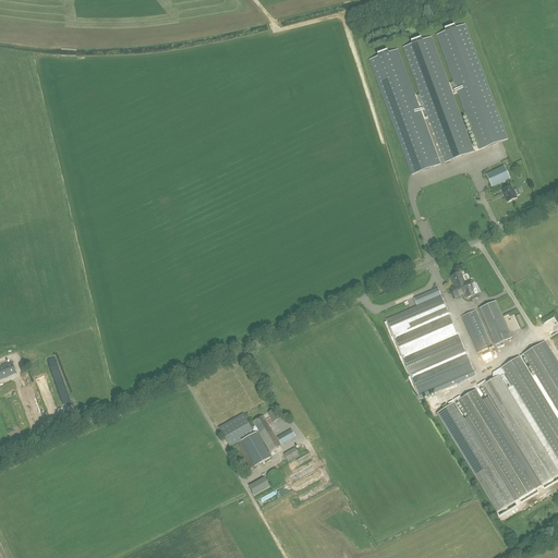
[(465,26),(437,37),(480,152),(508,141),(465,26)]
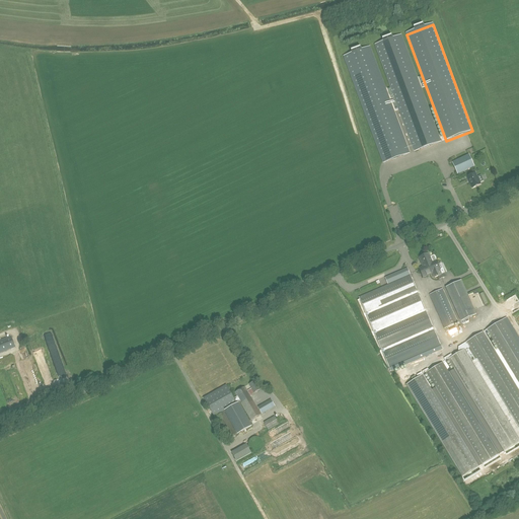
[(401,36),(375,46),(389,86),(394,99),(415,153),(441,143),(401,36)]
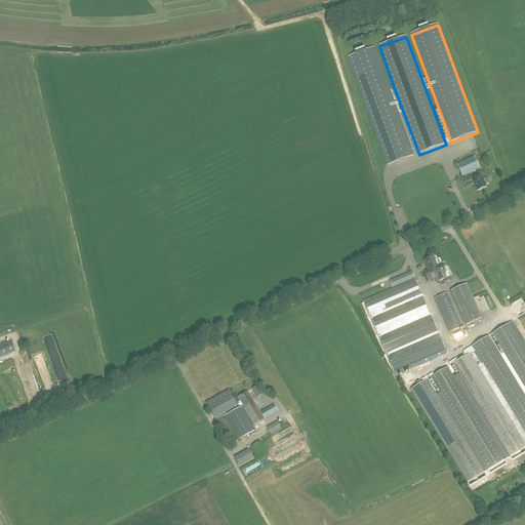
[(414,155),(374,47),(366,50),(356,53),(348,56),(388,165),(414,155)]
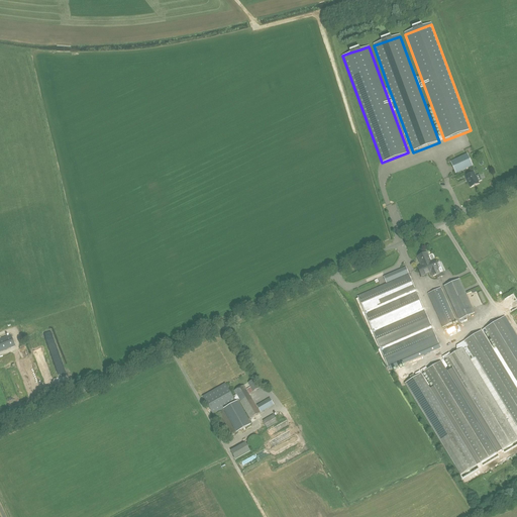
[(450,161),(455,173),(473,165),(467,153),(450,161)]
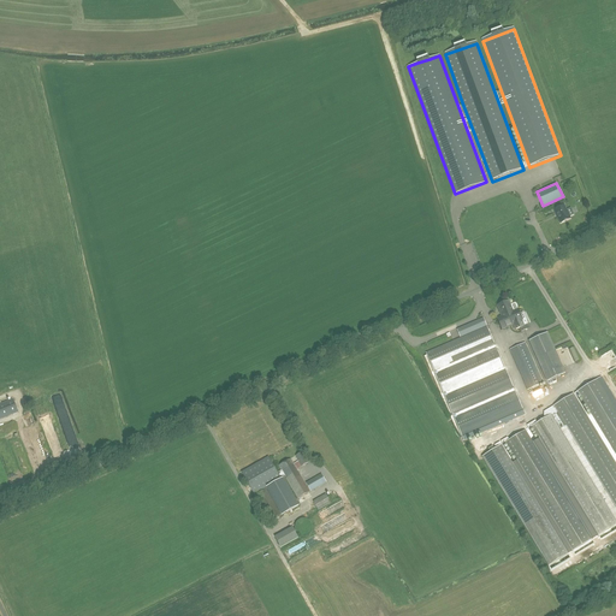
[(572,208),(567,211),(564,205),(562,200),(554,203),(556,209),(555,209),(561,224),(570,219),(569,217),(574,214),(572,208)]
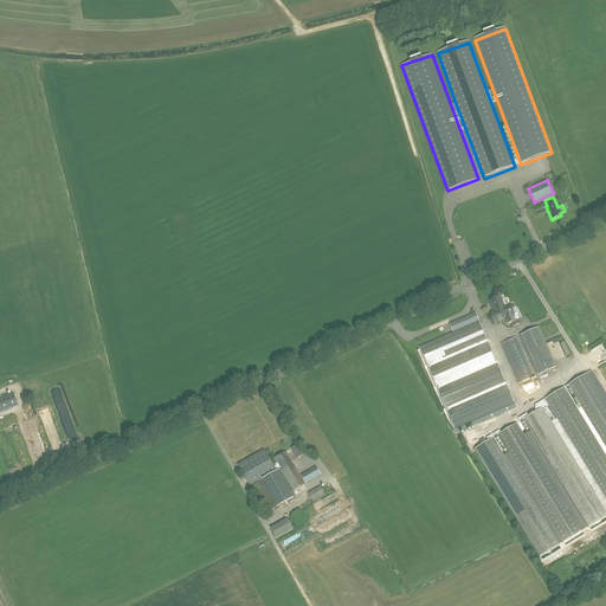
[(510,304),(505,307),(501,296),(490,301),(495,311),(490,314),(495,324),(505,320),(508,324),(511,323),(513,327),(519,323),(517,320),(520,318),(517,314),(515,315),(510,304)]
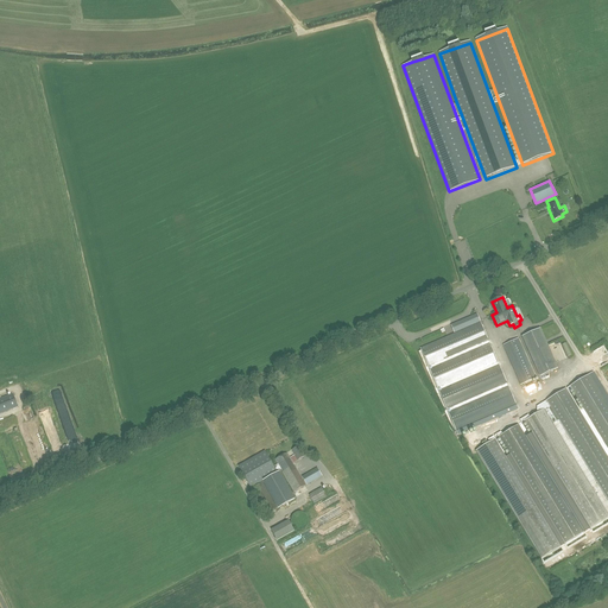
[(481,322),(420,349),(429,367),(488,341),(481,322)]
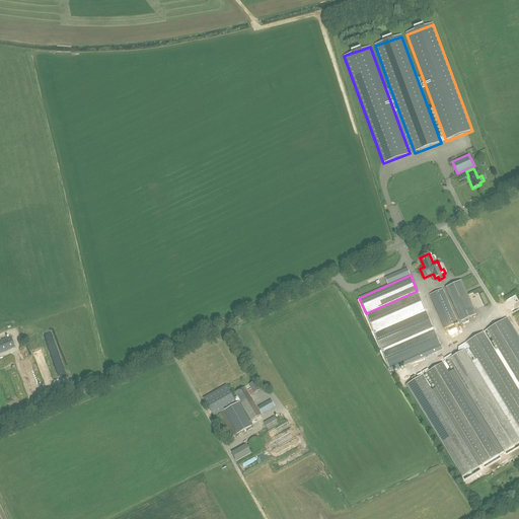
[(461,281),(447,287),(462,321),(476,315),(461,281)]
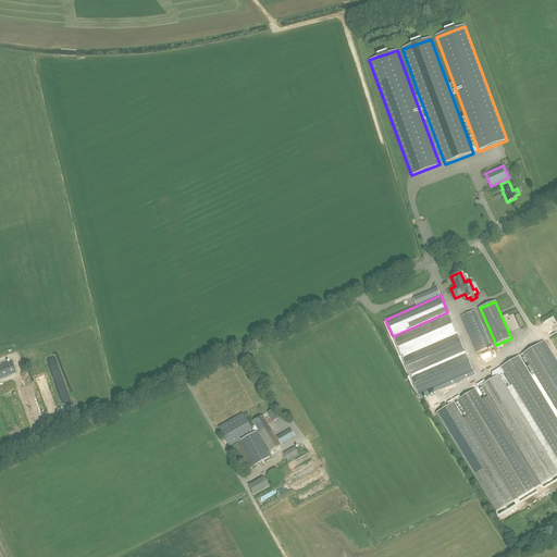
[(475,310),(461,316),(478,353),(492,347),(475,310)]
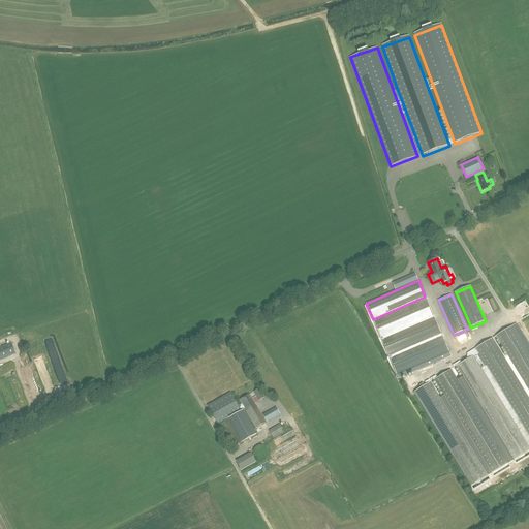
[(487,316),(496,312),(489,296),(478,300),(480,304),(481,304),(487,316)]
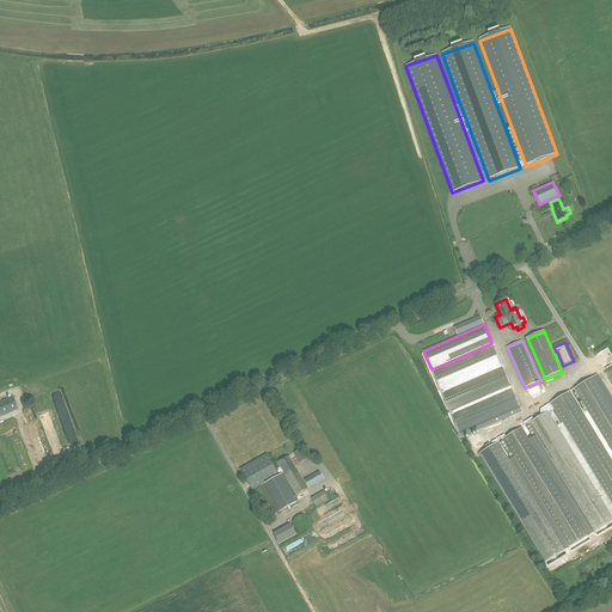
[(494,346),(433,372),(441,391),(501,363),(494,346)]
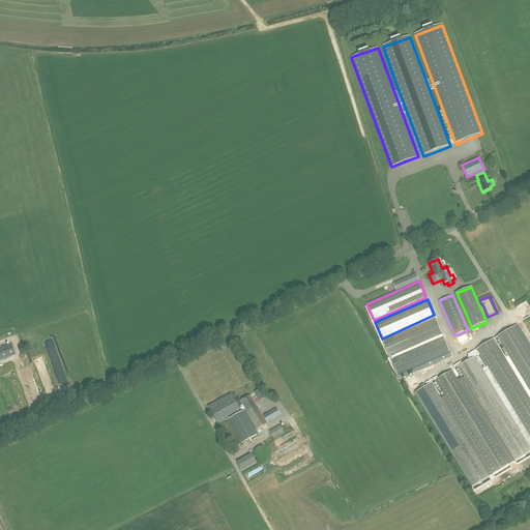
[(436,318),(383,342),(390,357),(442,334),(436,318)]
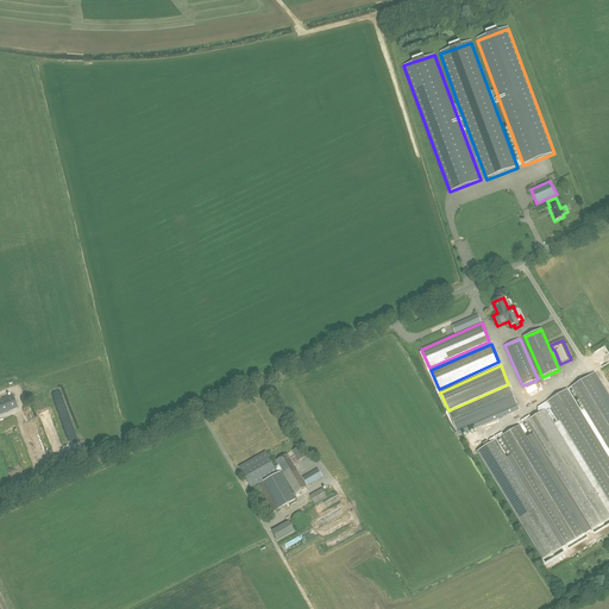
[(608,406),(590,375),(569,389),(571,393),(573,391),(608,449),(608,406)]
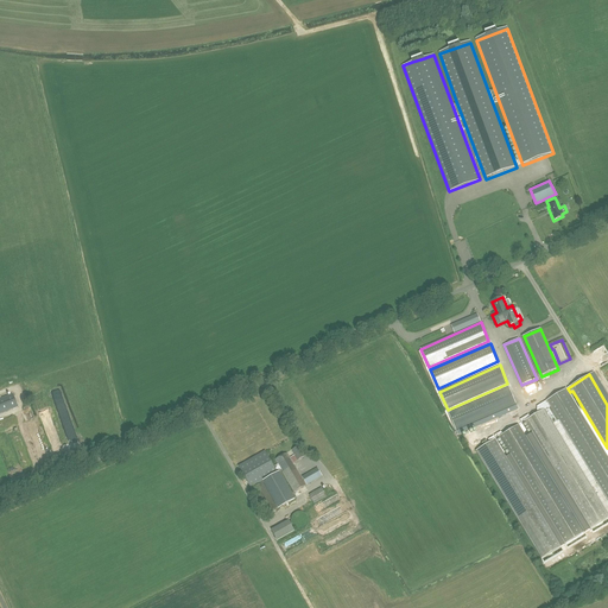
[(510,387),(449,413),(457,431),(517,405),(510,387)]
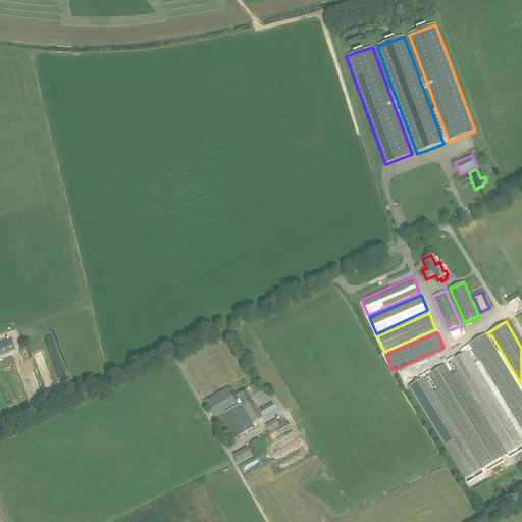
[(454,356),(447,361),(449,364),(452,362),(511,460),(521,452),(521,440),(497,399),(498,398),(498,397),(496,398),(475,363),(478,361),(472,351),(473,350),(521,429),(521,393),(486,333),(461,349),(461,353),(462,355),(455,359),(454,356)]
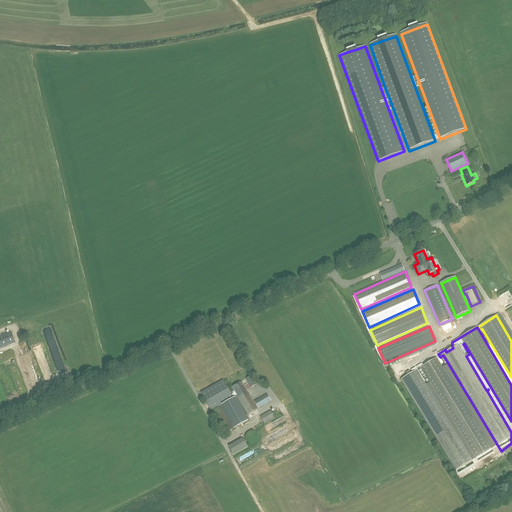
[(0,347),(15,342),(10,331),(0,335),(0,347)]
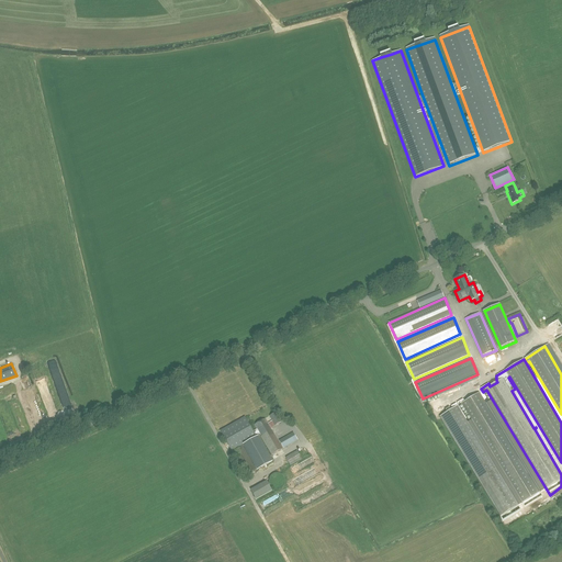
[(540,492),(480,393),(465,402),(464,400),(463,401),(463,400),(457,403),(459,406),(462,404),(523,503),(540,492)]
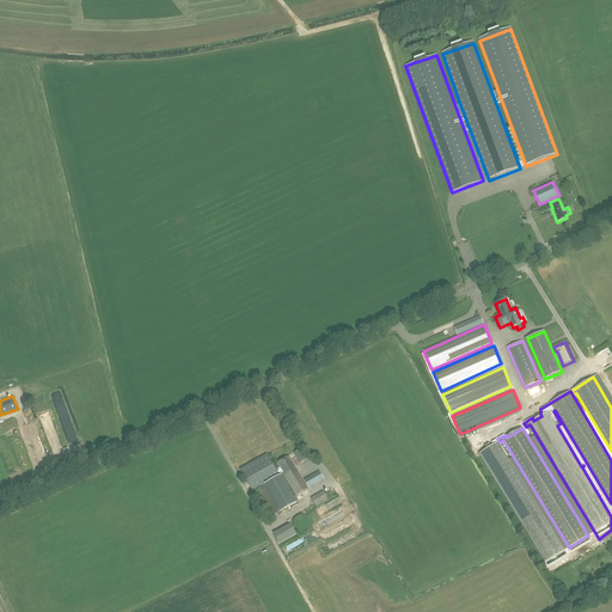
[(569,557),(497,439),(491,442),(493,445),(479,453),(549,569),(569,557)]
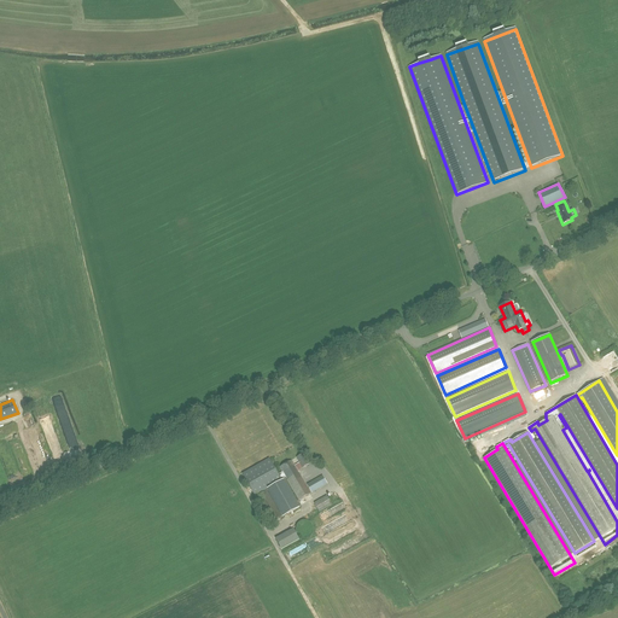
[(284,479),(286,478),(298,501),(310,494),(297,471),(309,464),(303,453),(297,458),(299,462),(295,465),(291,460),(279,467),(283,472),(279,474),(269,459),(243,473),(255,496),(268,489),(284,479)]
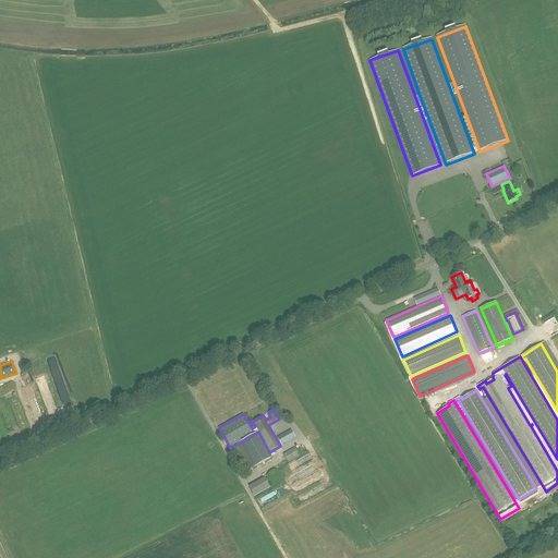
[(281,445),(295,436),(291,428),(277,437),(281,445)]
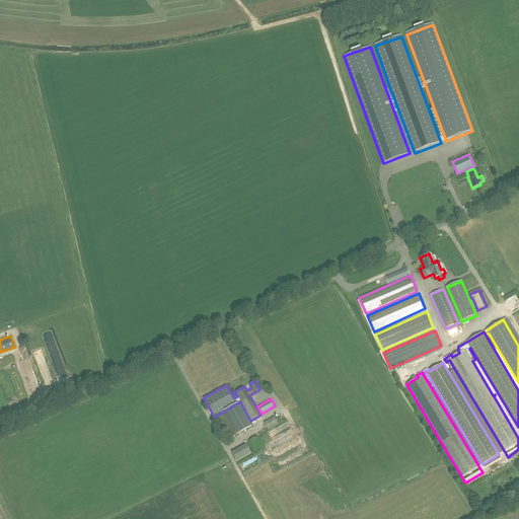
[(238,402),(225,411),(226,412),(225,412),(238,433),(251,426),(248,422),(238,402)]
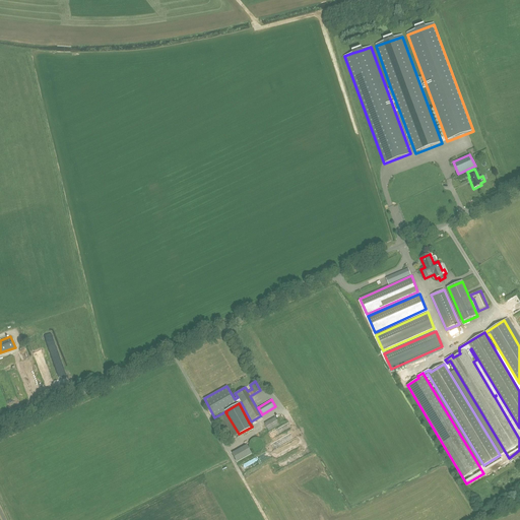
[(239,434),(225,412),(215,418),(228,440),(239,434)]
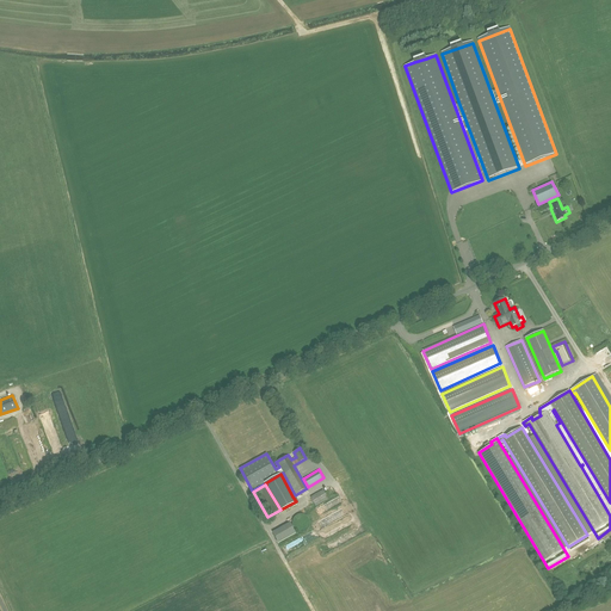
[(313,495),(316,505),(329,500),(325,491),(313,495)]
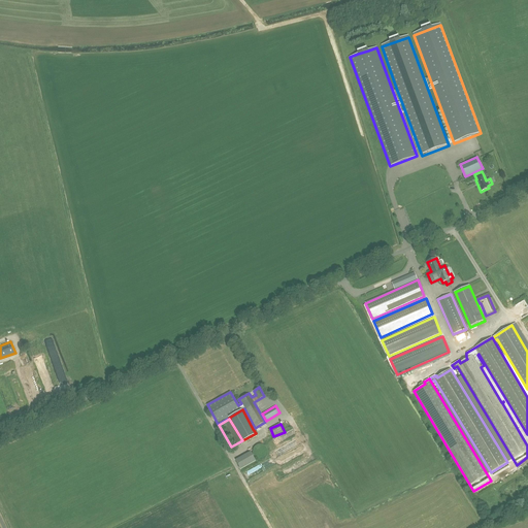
[(256,446),(255,447),(254,448),(253,450),(253,452),(253,453),(254,455),(255,457),(256,458),(257,458),(259,459),(260,459),(262,459),(263,459),(265,458),(266,456),(267,455),(268,453),(267,450),(267,449),(266,447),(265,446),(263,444),(261,444),(259,444),(258,444),(256,446)]
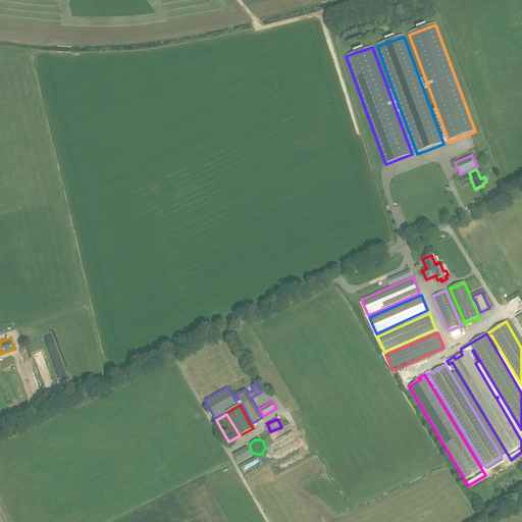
[(490,471),(505,462),(503,458),(488,467),(490,471)]
